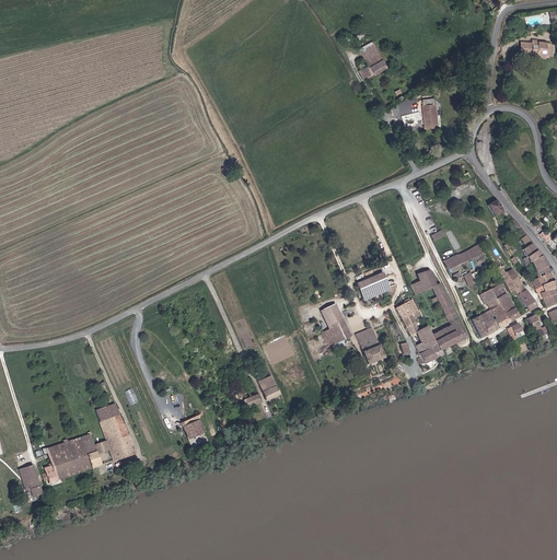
[(533,48),(533,49),(554,45),(555,39),(544,37),(541,37),(541,35),(535,34),(534,38),(523,36),(522,45),(528,45),(528,47),(533,48)]
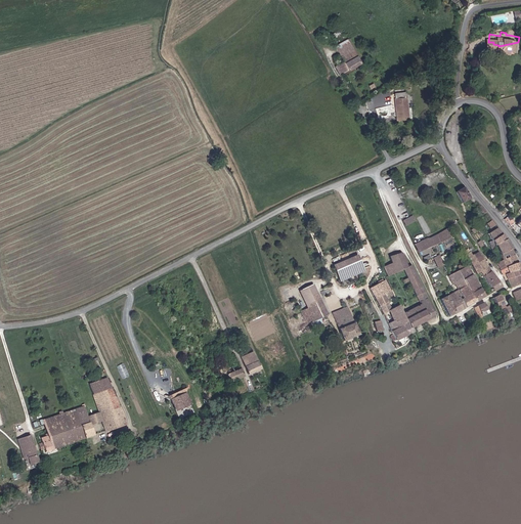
[(344,38),(337,42),(345,56),(357,49),(352,39),(346,42),(344,38)]
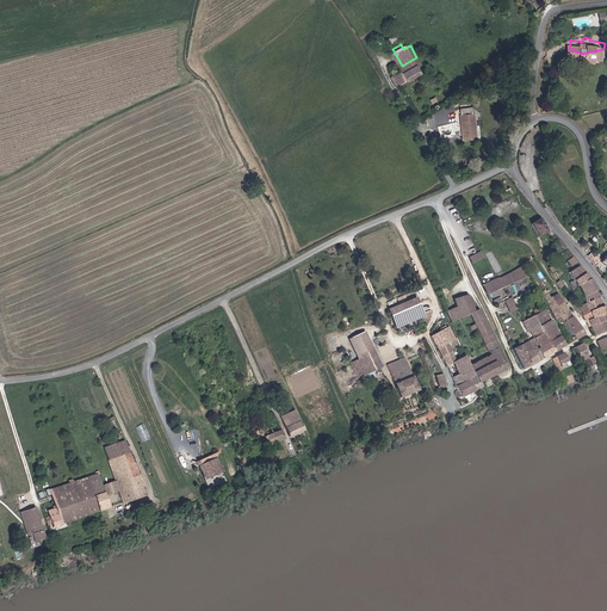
[(404,72),(398,75),(403,84),(409,80),(409,81),(425,73),(417,59),(402,67),(404,72)]
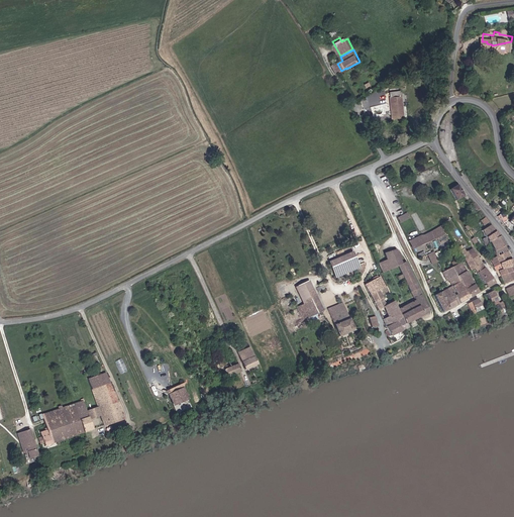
[(404,121),(403,98),(393,99),(393,106),(392,106),(393,121),(404,121)]
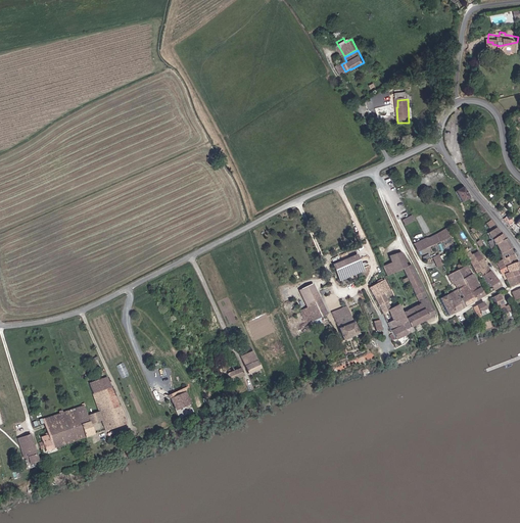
[(392,143),(388,146),(392,152),(396,150),(392,143)]
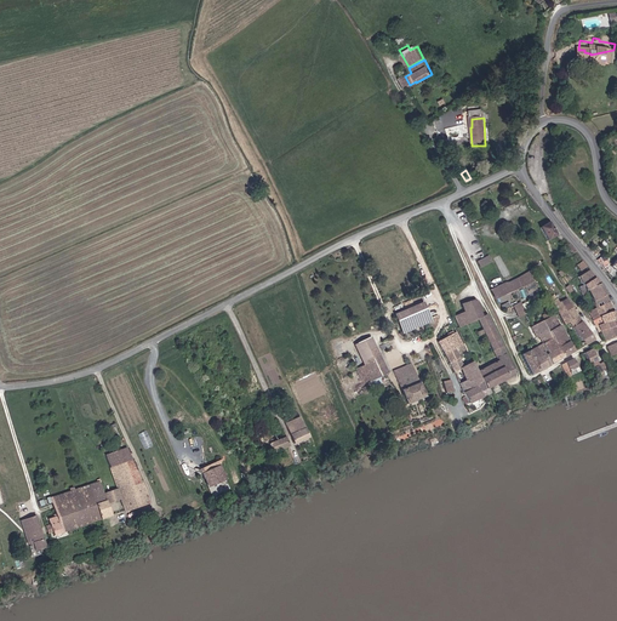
[(552,220),(542,224),(550,238),(559,232),(552,220)]
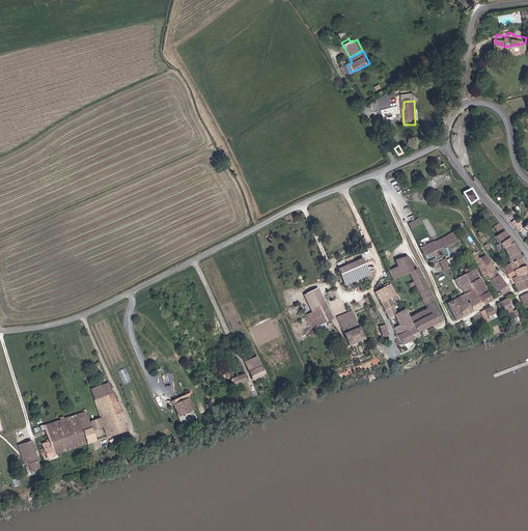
[(411,223),(413,227),(422,223),(420,218),(411,223)]
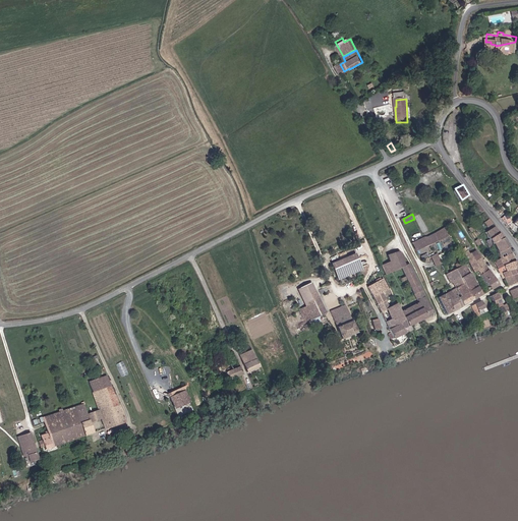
[(491,227),(496,224),(493,218),(487,222),(491,227)]
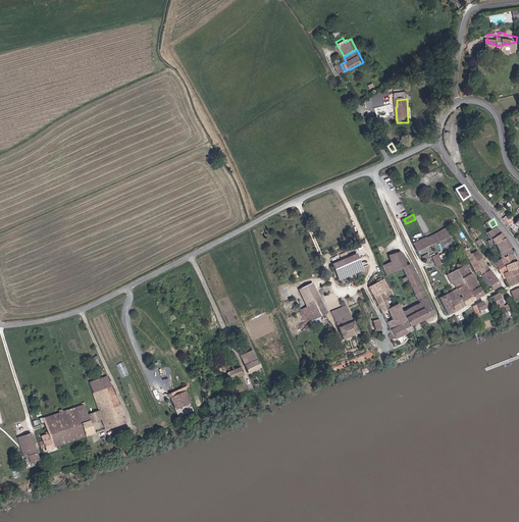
[(426,237),(414,243),(418,251),(434,244),(452,237),(449,227),(430,237),(426,237)]
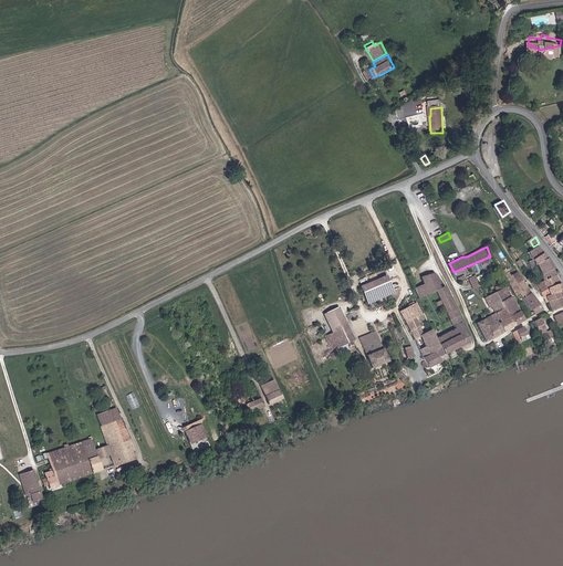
[(539,263),(549,257),(545,252),(535,259),(539,263)]
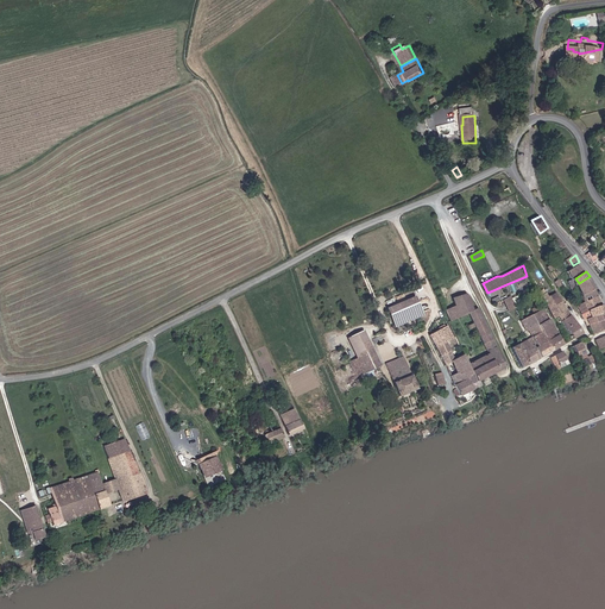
[(590,276),(579,283),(577,284),(585,297),(586,297),(587,300),(599,294),(590,276)]
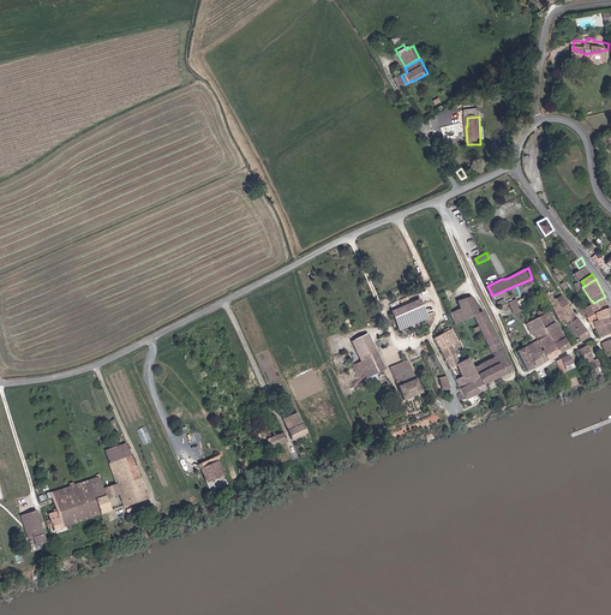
[(550,299),(555,306),(559,303),(562,302),(557,294),(550,299)]
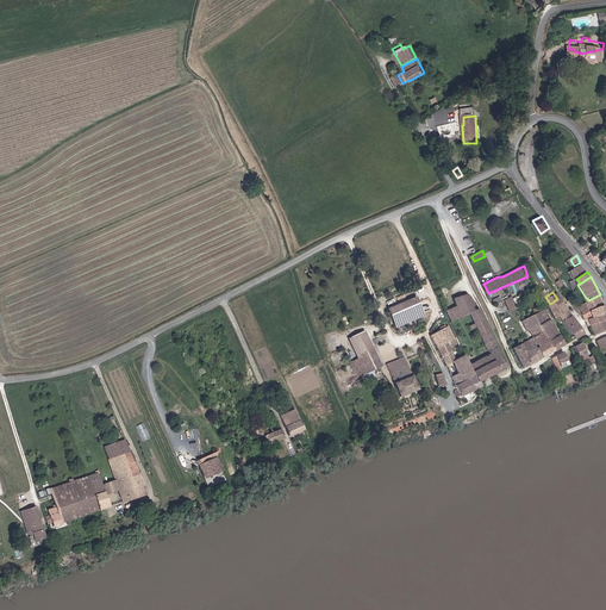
[(473,366),(482,386),(485,385),(482,379),(508,367),(480,307),(476,309),(469,293),(456,297),(458,305),(449,309),(455,319),(475,311),(479,321),(474,323),(476,325),(481,324),(494,353),(472,363),(473,366)]
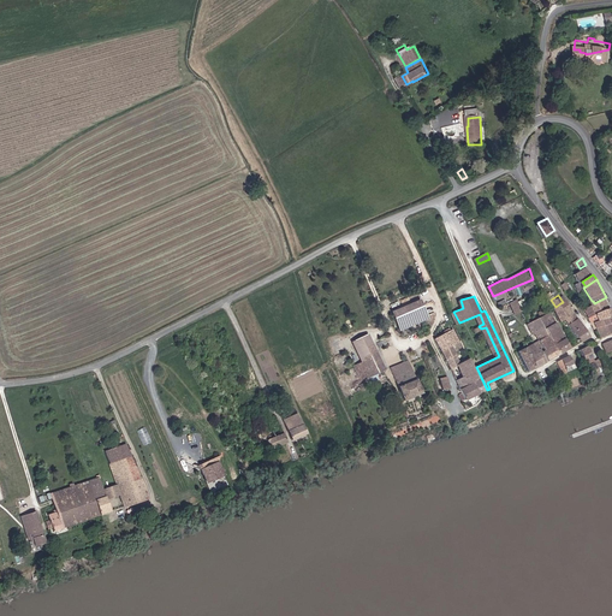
[(606,297),(594,303),(598,313),(599,313),(611,307),(606,297)]
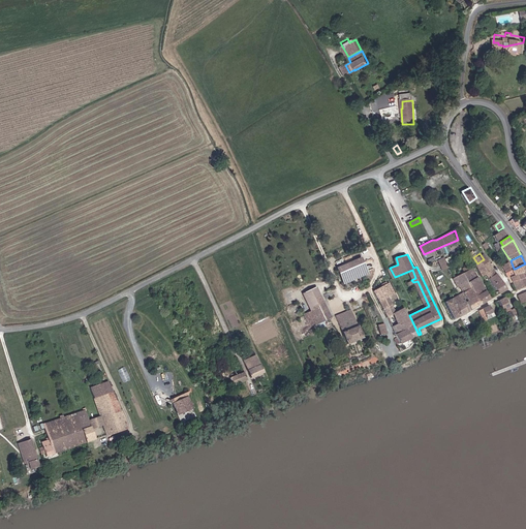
[(362,256),(357,258),(364,274),(368,271),(362,256)]
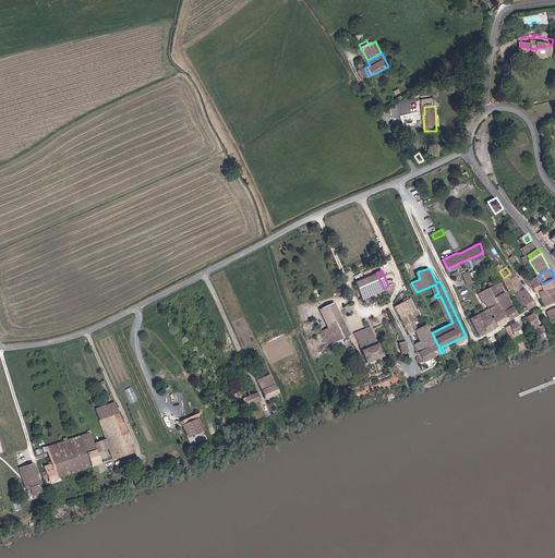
[(472,270),(465,274),(469,284),(477,282),(472,270)]
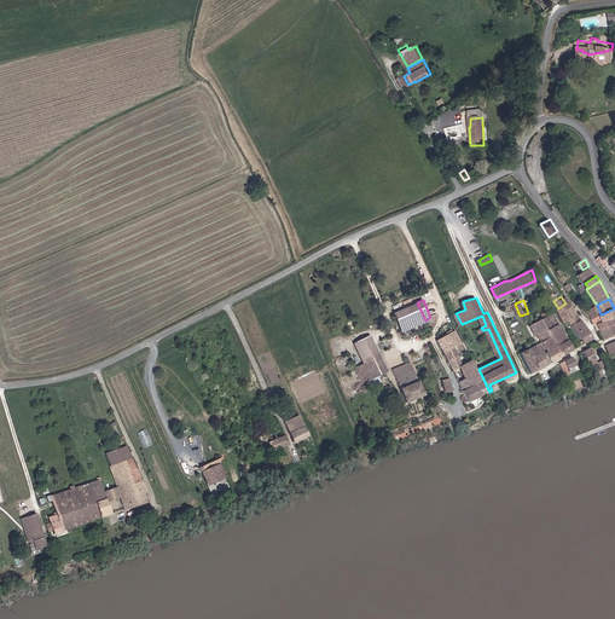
[(394,313),(402,331),(425,320),(417,302),(394,313)]
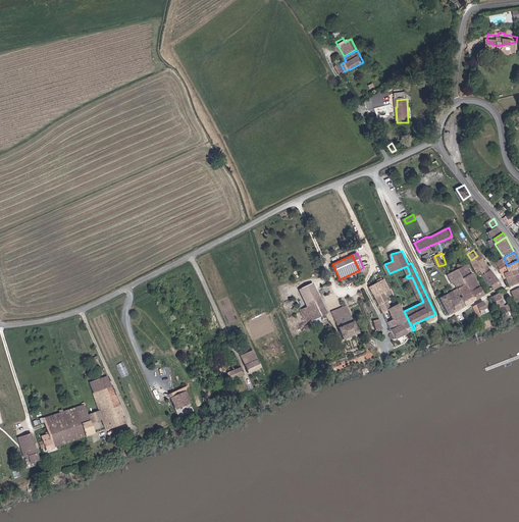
[(478,262),(475,257),(471,260),(478,272),(480,271),(488,265),(483,258),(478,262)]
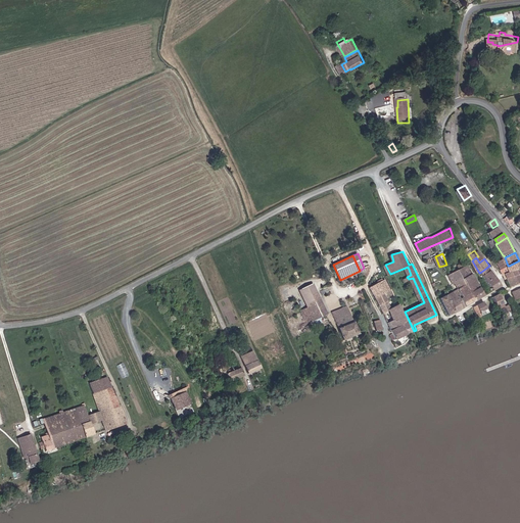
[(504,273),(507,274),(519,268),(519,260),(509,266),(508,266),(503,269),(504,273)]
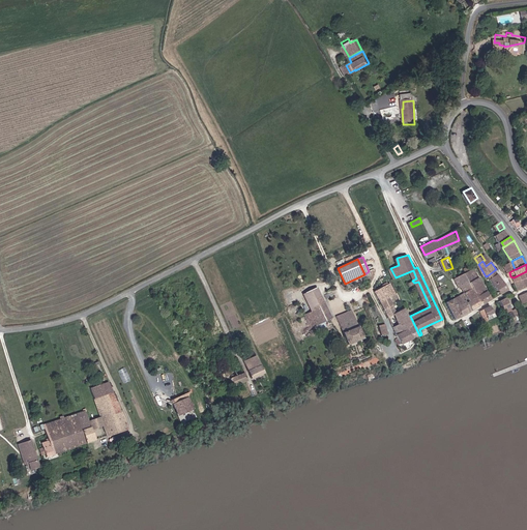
[(468,278),(469,277),(478,273),(475,268),(470,270),(467,272),(465,273),(468,278)]
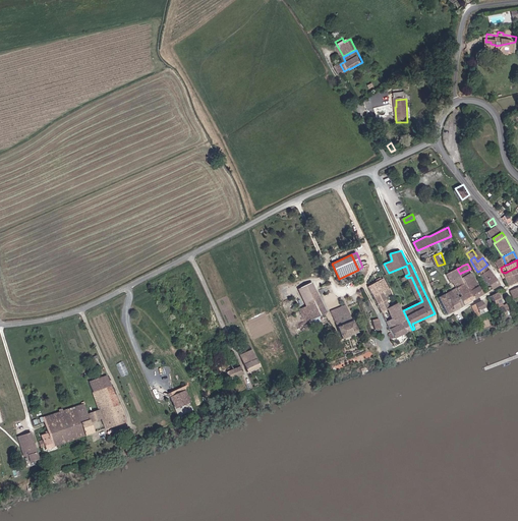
[(491,270),(487,265),(479,271),(482,275),(491,270)]
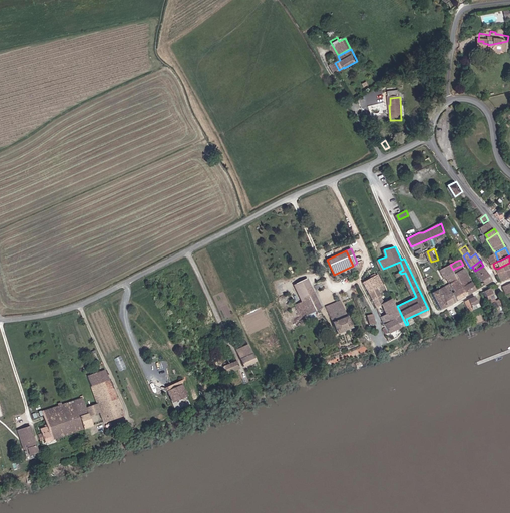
[(509,263),(497,269),(499,274),(503,273),(509,270),(509,263)]
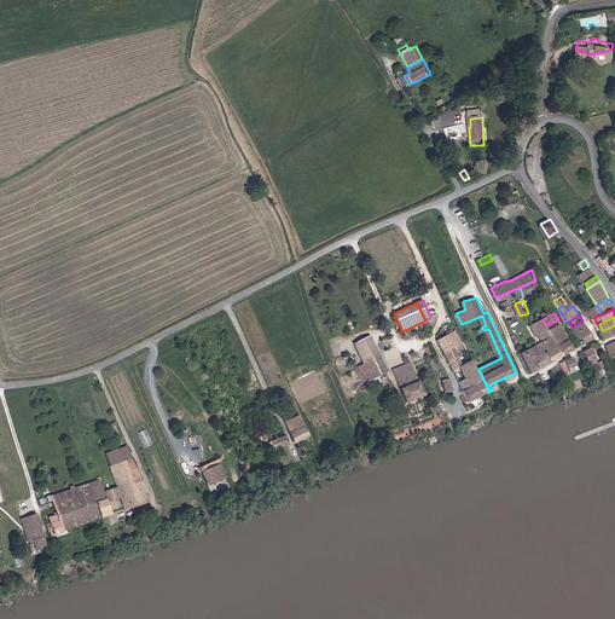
[(540,336),(551,330),(550,330),(547,324),(546,325),(543,319),(533,325),(532,325),(538,337),(540,336)]
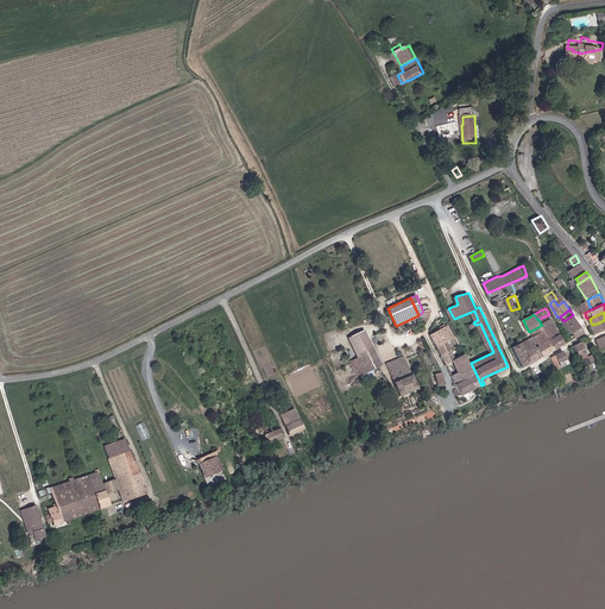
[(539,319),(541,325),(552,319),(549,314),(539,319)]
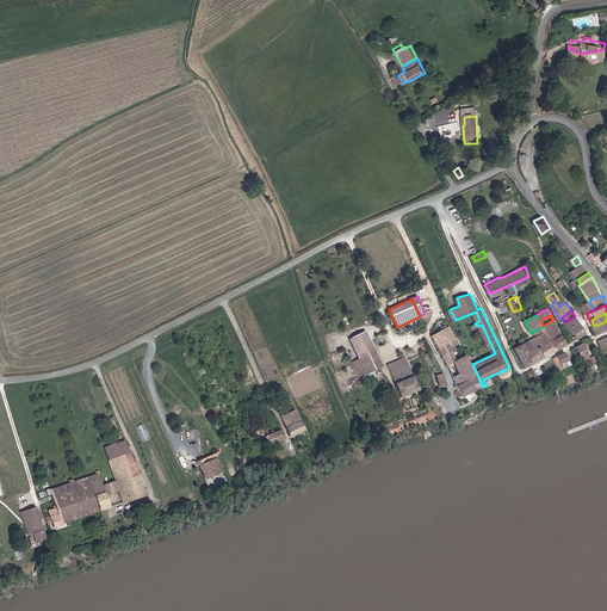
[(575,316),(565,322),(577,339),(587,333),(575,316)]
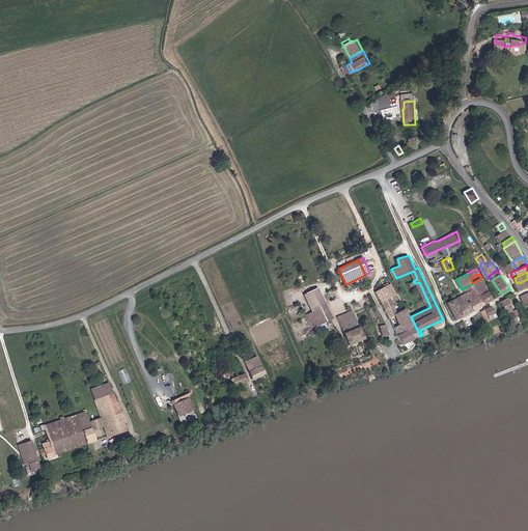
[(473,283),(474,286),(483,282),(481,278),(472,283),(473,283)]
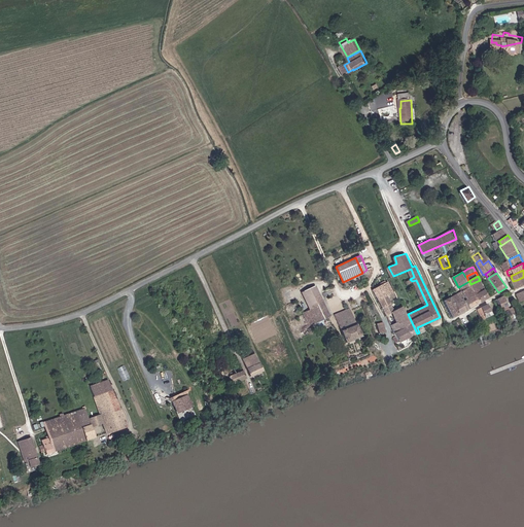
[(381,299),(392,292),(395,290),(394,287),(393,287),(389,280),(375,287),(381,299)]
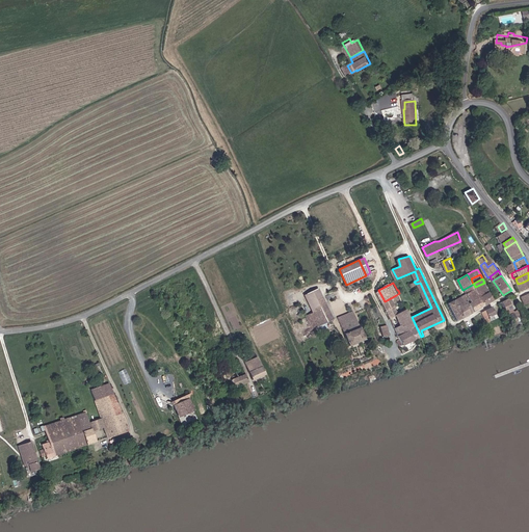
[(478,293),(487,289),(484,283),(475,287),(477,291),(478,293)]
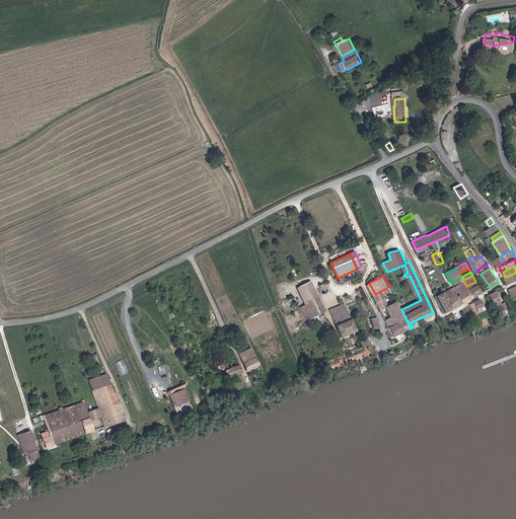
[(456,289),(465,284),(463,280),(462,277),(453,282),(456,289)]
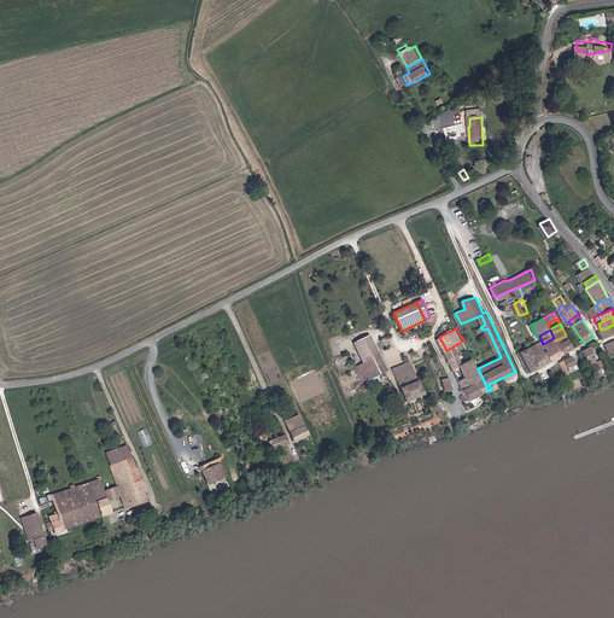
[(573,350),(566,336),(555,340),(563,355),(573,350)]
